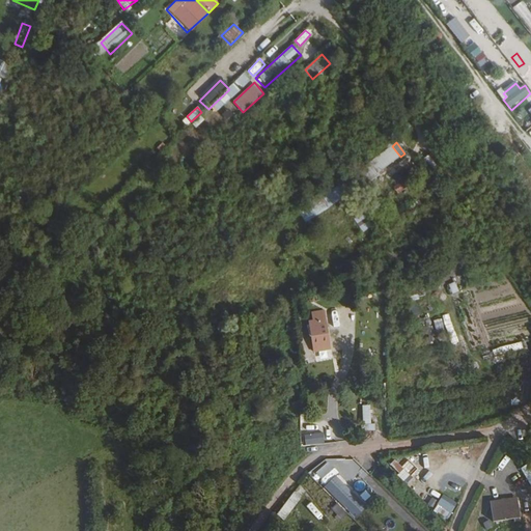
[(400,163),(392,150),(339,187),(348,199),(400,163)]
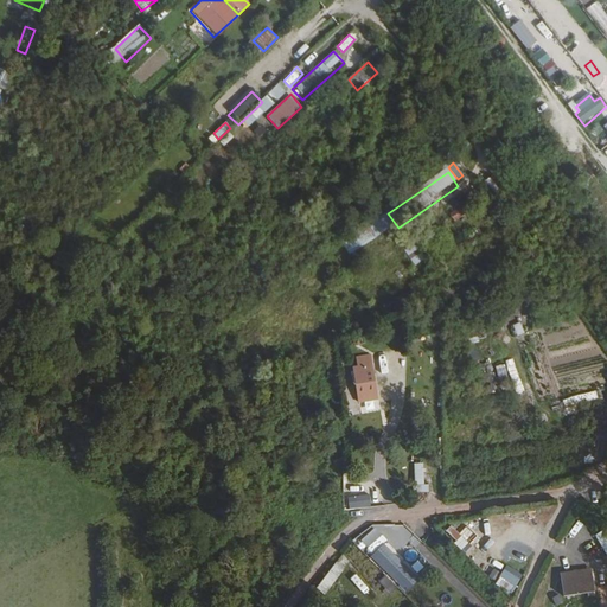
[(491,189),(500,183),(496,174),(485,180),(491,189)]
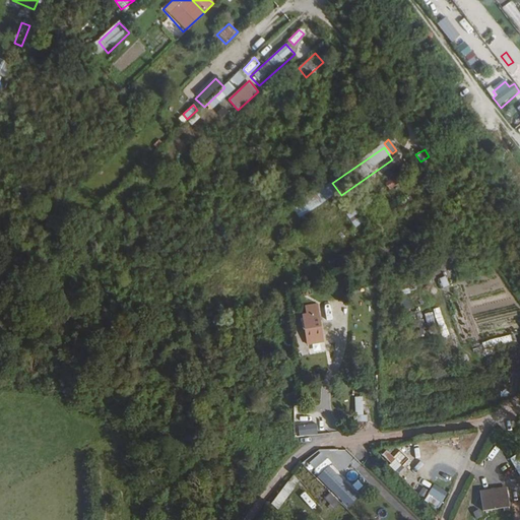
[(400,183),(397,180),(387,188),(390,191),(400,183)]
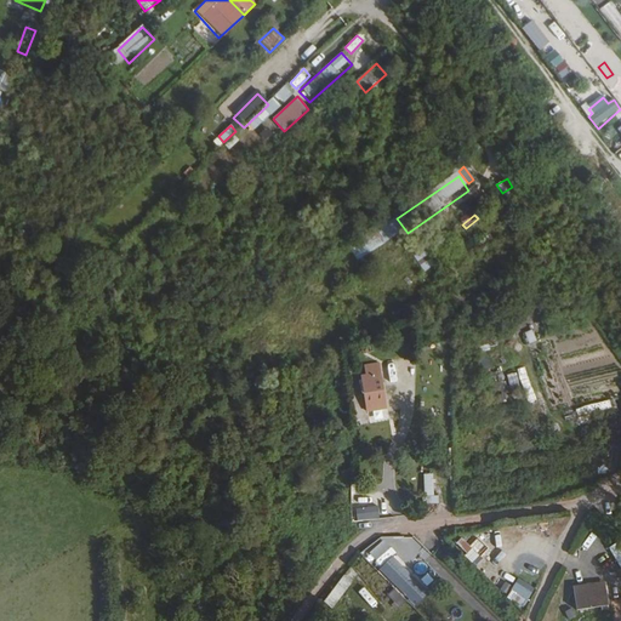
[(346,246),(357,261),(400,233),(388,217),(346,246)]
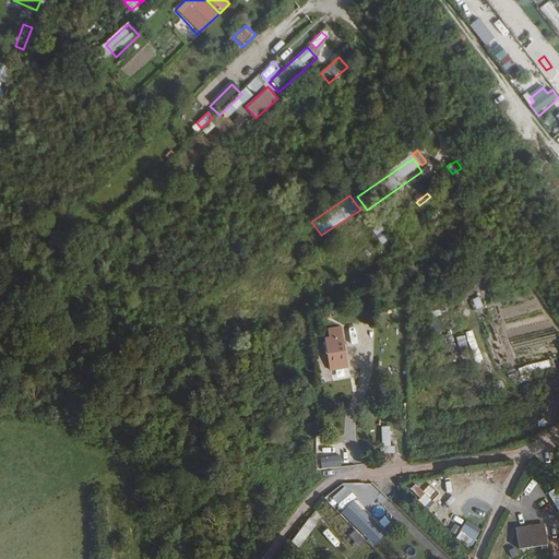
[(420,235),(444,218),(440,212),(416,228),(420,235)]
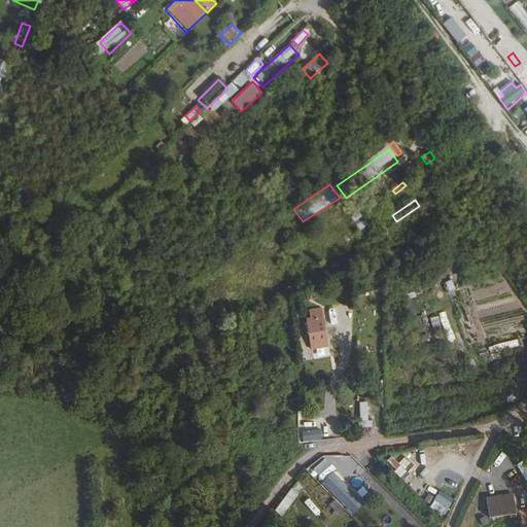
[(362,212),(355,216),(361,229),(369,224),(362,212)]
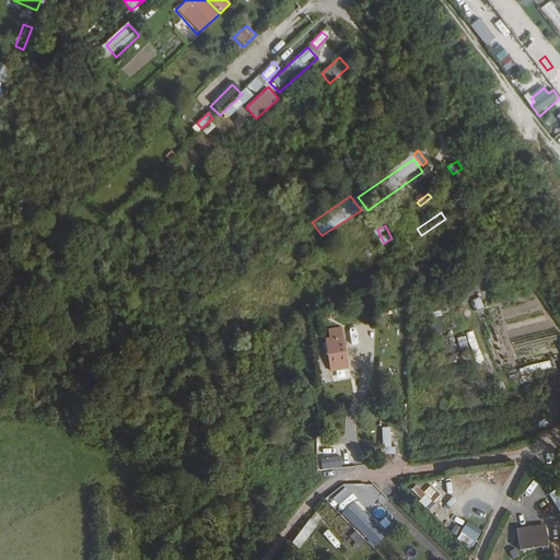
[(476,310),(483,307),(480,298),(473,300),(476,310)]
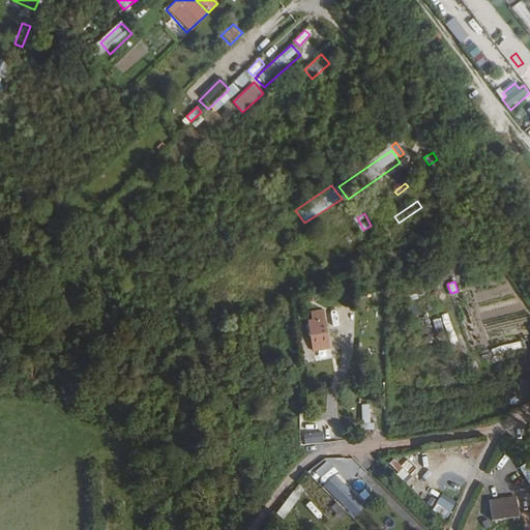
[(316,349),(330,347),(329,334),(314,336),(316,349)]
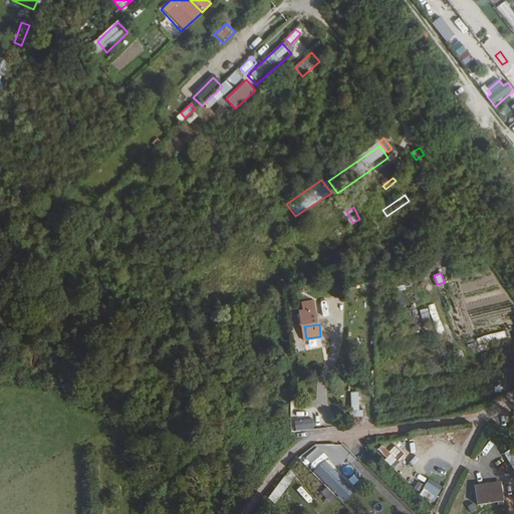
[(352,411),(359,411),(357,392),(350,393),(352,411)]
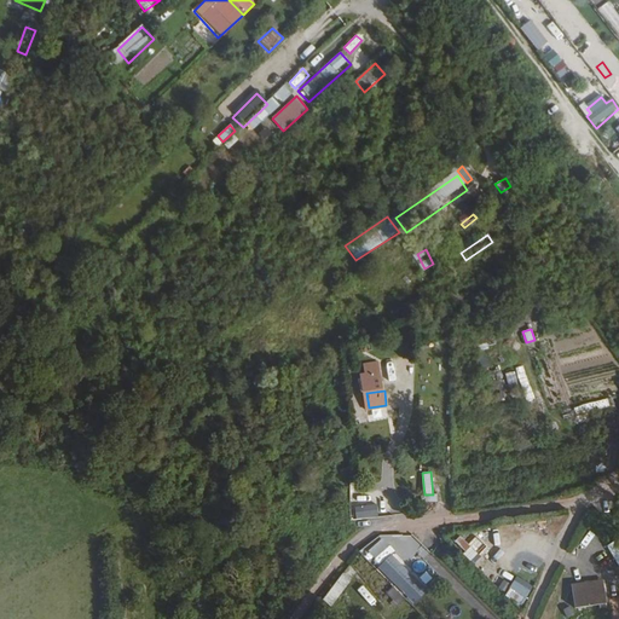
[(376,518),(376,508),(356,508),(356,519),(376,518)]
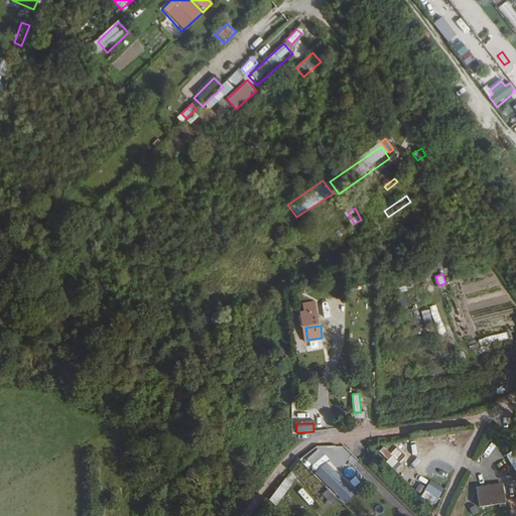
[(384,447),(378,453),(393,468),(399,463),(384,447)]
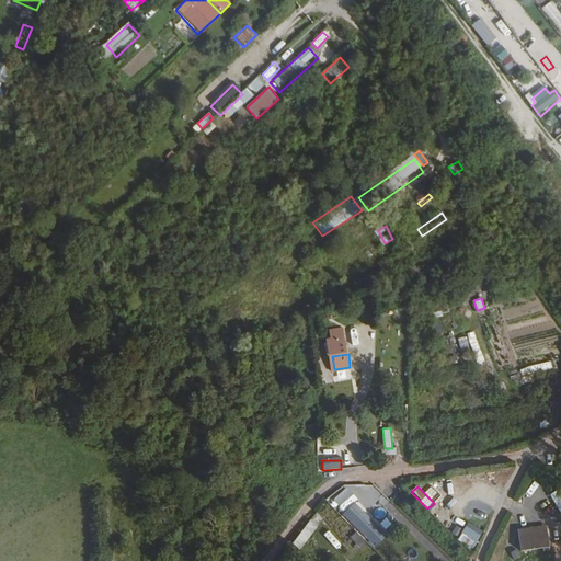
[(370,544),(385,529),(357,500),(355,503),(341,488),(329,499),(370,544)]
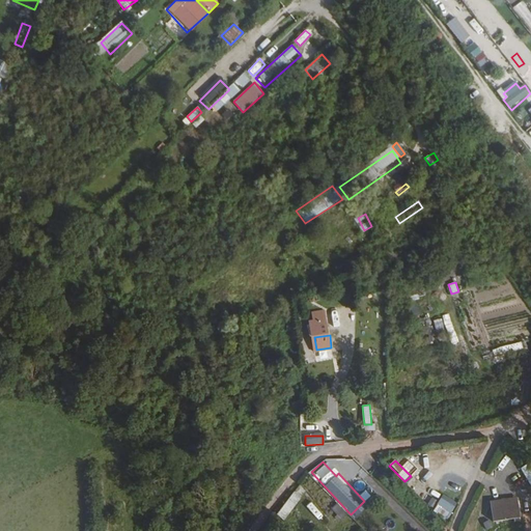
[(283,521),(301,499),(294,493),(276,514),(283,521)]
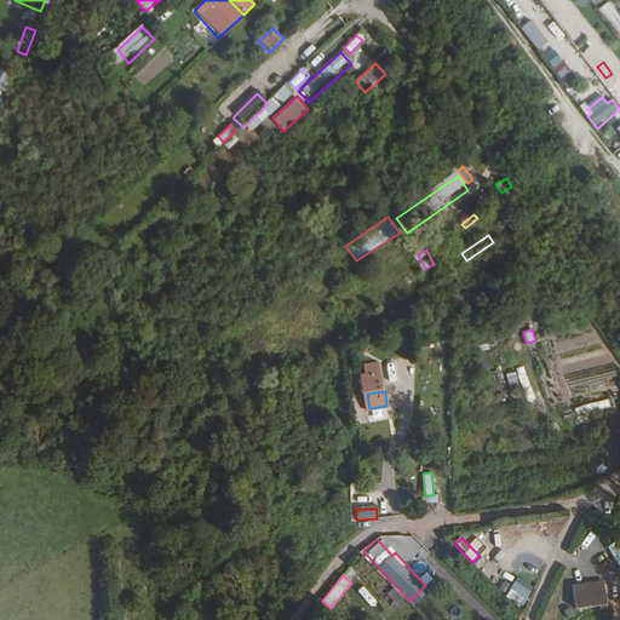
[(506,596),(523,607),(534,587),(517,578),(506,596)]
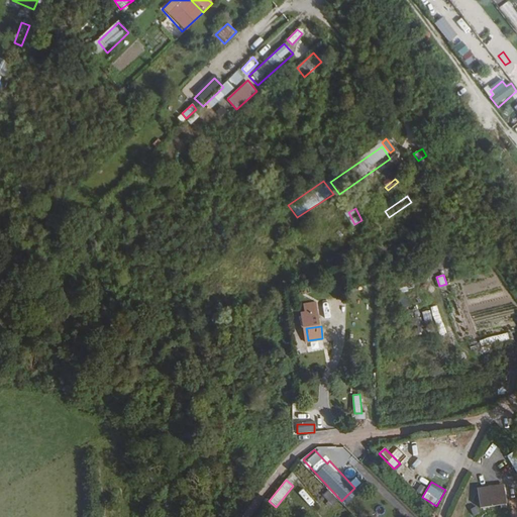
[(504,487),(478,490),(479,495),(505,492),(504,487)]
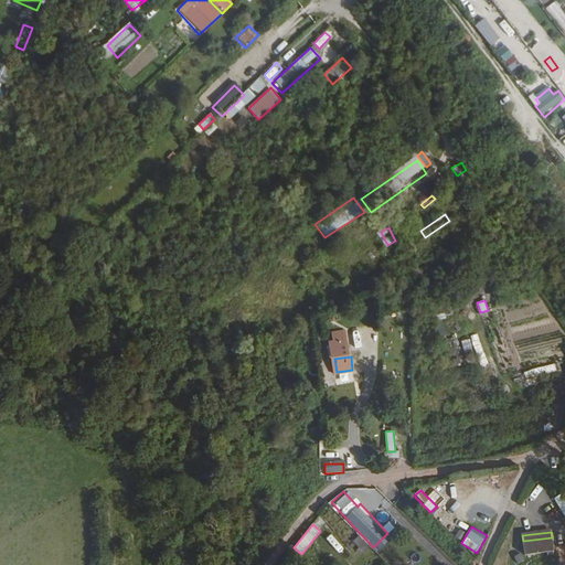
[(362,552),(369,546),(359,535),(352,542),(362,552)]
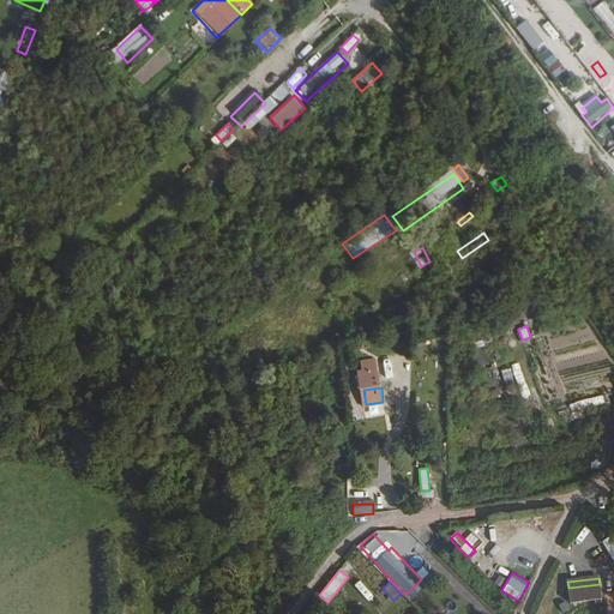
[(600,584),(569,588),(570,601),(593,599),(593,601),(601,600),(600,584)]
